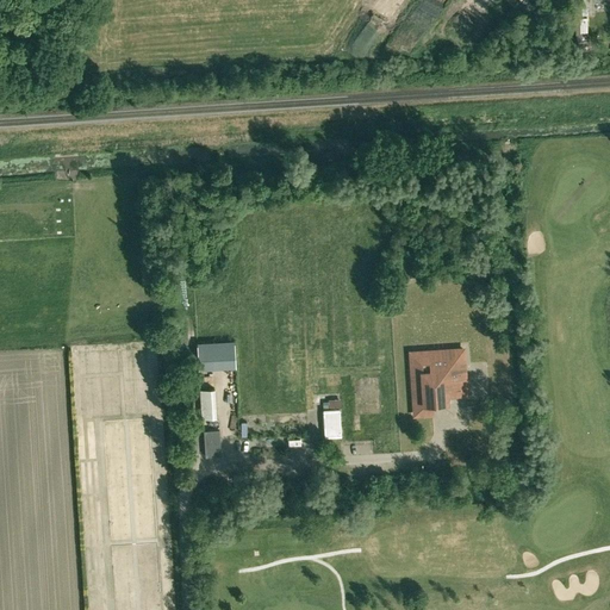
[(414,256),(399,257),(402,278),(415,277),(414,256)]
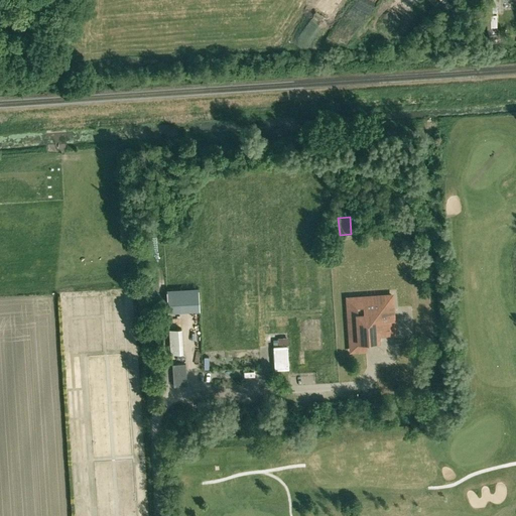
[(187,289),(167,290),(168,306),(188,305),(187,289)]
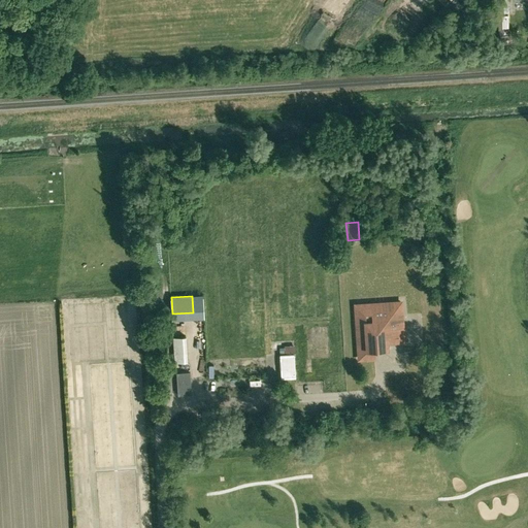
[(373,350),(386,349),(386,339),(393,338),(393,342),(403,341),(400,302),(370,304),(370,307),(355,308),(358,359),(374,358),(373,350)]
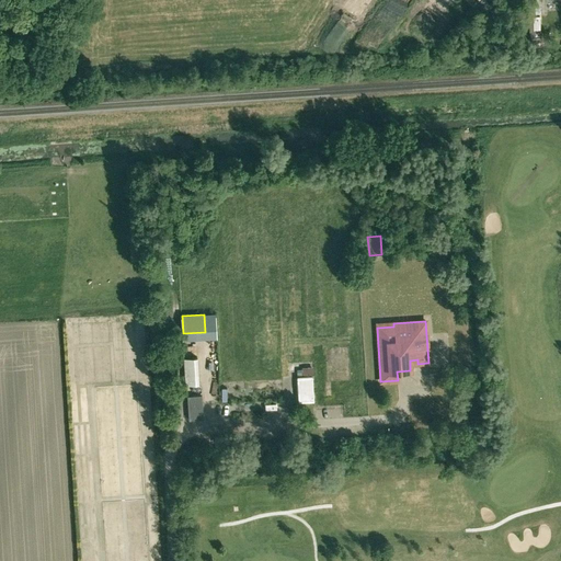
[(197,357),(184,357),(186,385),(199,384),(197,357)]
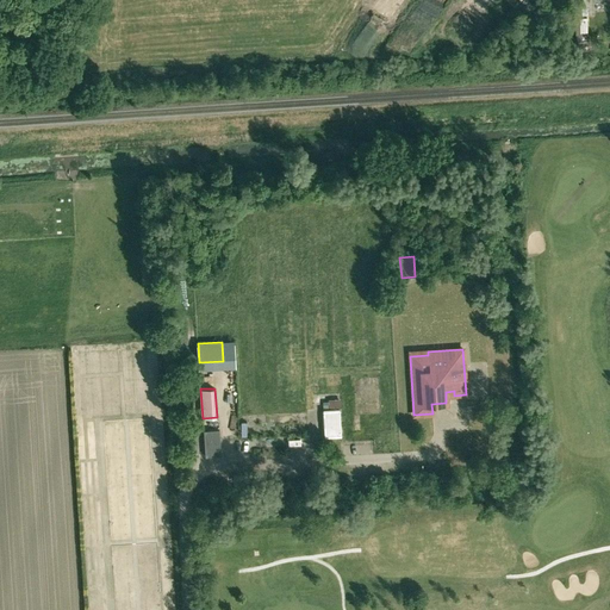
[(341,436),(340,409),(323,410),(324,436),(341,436)]
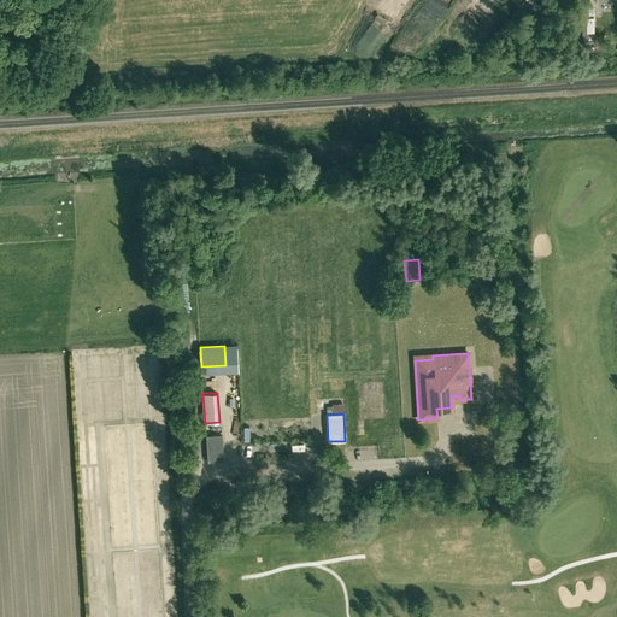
[(223,460),(222,434),(206,435),(207,462),(223,460)]
